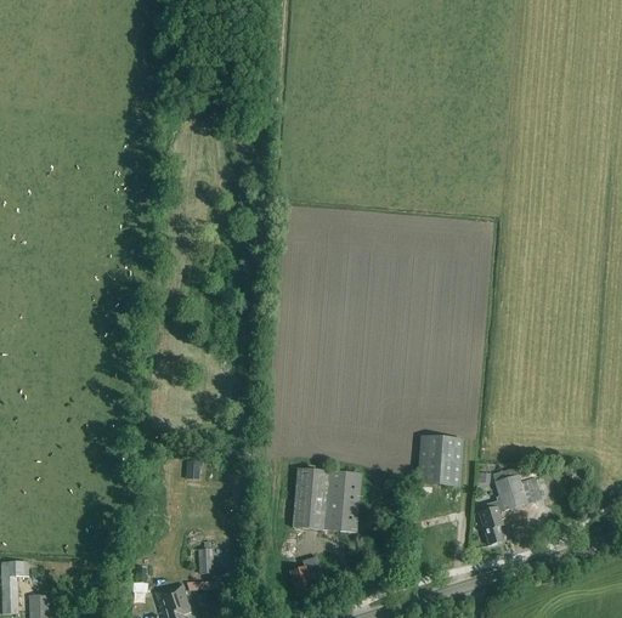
[(416,483),(459,486),(462,437),(419,435),(416,483)]
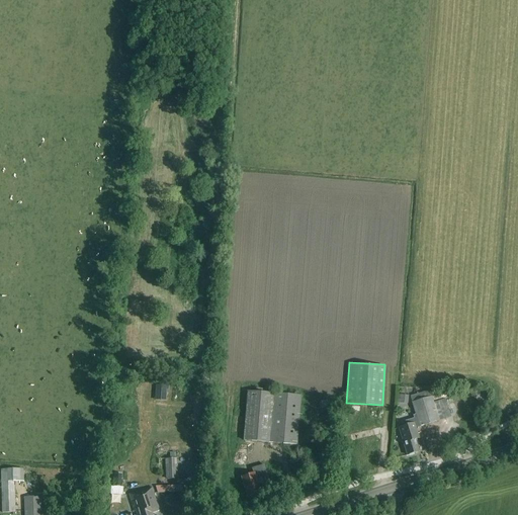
[(154,398),(165,399),(166,383),(155,383),(154,398)]
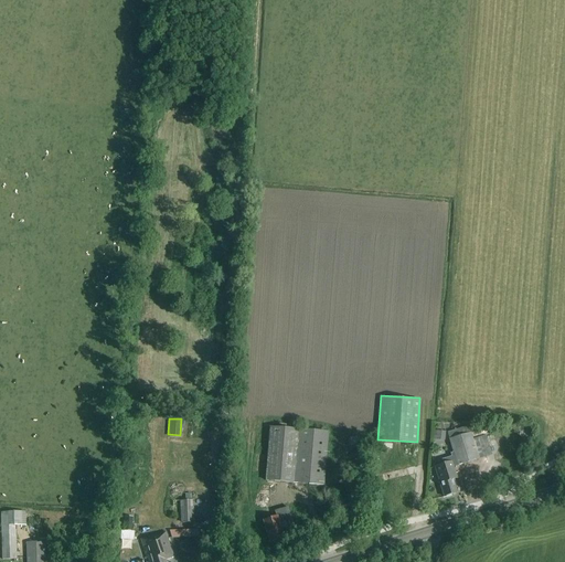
[(440,457),(443,462),(436,464),(439,477),(438,477),(444,494),(457,490),(454,479),(455,478),(454,477),(457,476),(454,465),(457,464),(457,463),(478,456),(468,423),(454,427),(454,425),(446,427),(449,437),(448,437),(452,451),(449,452),(450,454),(440,457)]
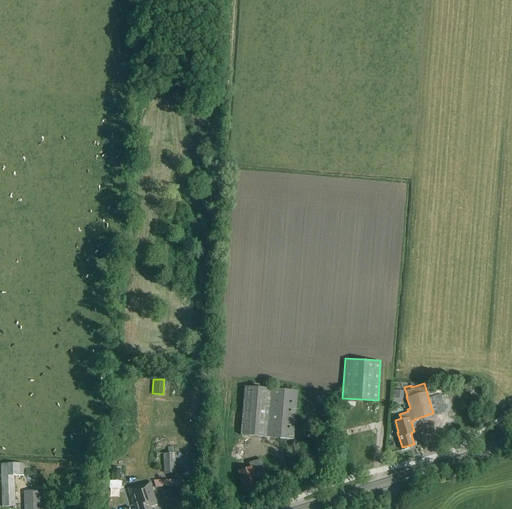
[(245,385),(241,433),(293,437),(297,389),(245,385)]
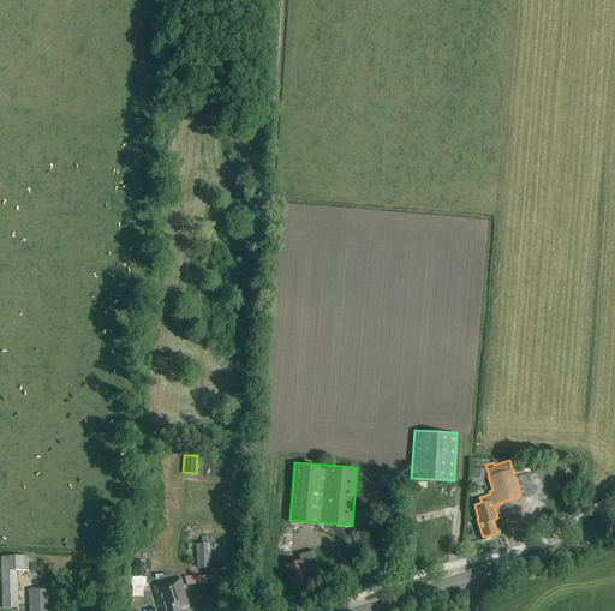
[(210,565),(209,541),(195,541),(196,565),(210,565)]
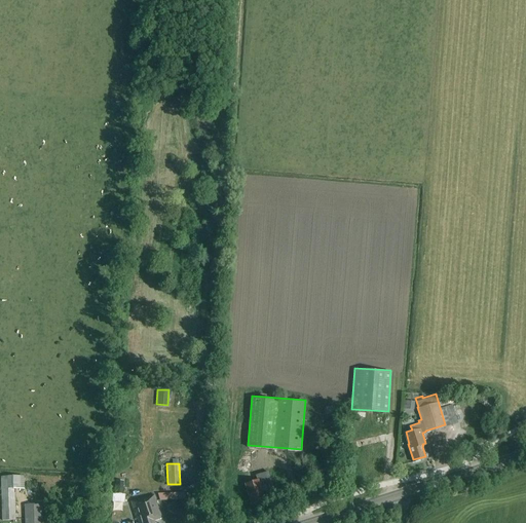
[(273,487),(271,480),(268,470),(256,474),(257,479),(245,482),(251,501),(264,498),(262,490),(273,487)]
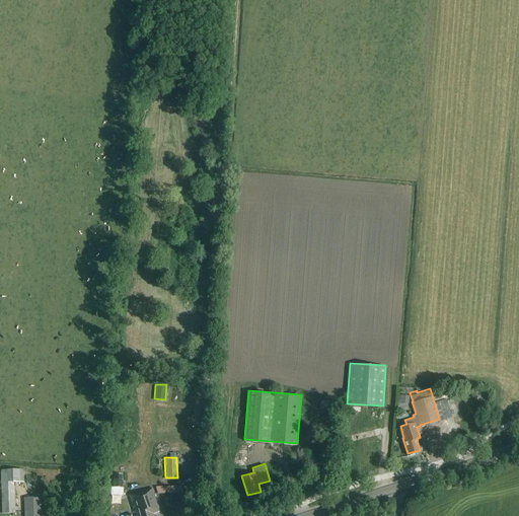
[(23,467),(1,467),(2,511),(15,511),(14,481),(23,480),(23,467)]
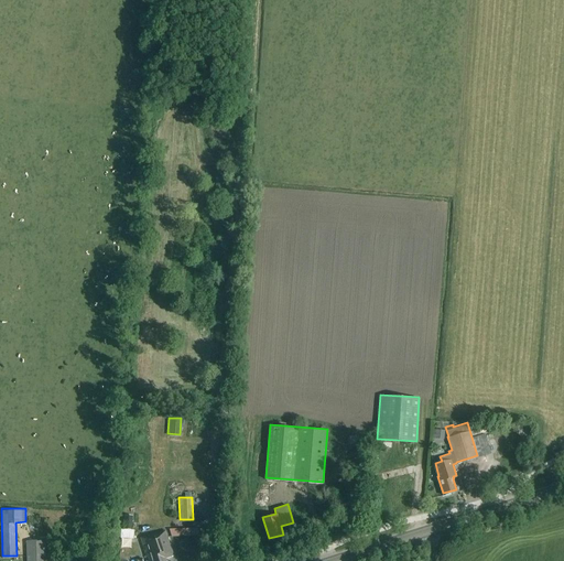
[(122,528),(131,528),(132,514),(123,513),(122,528)]
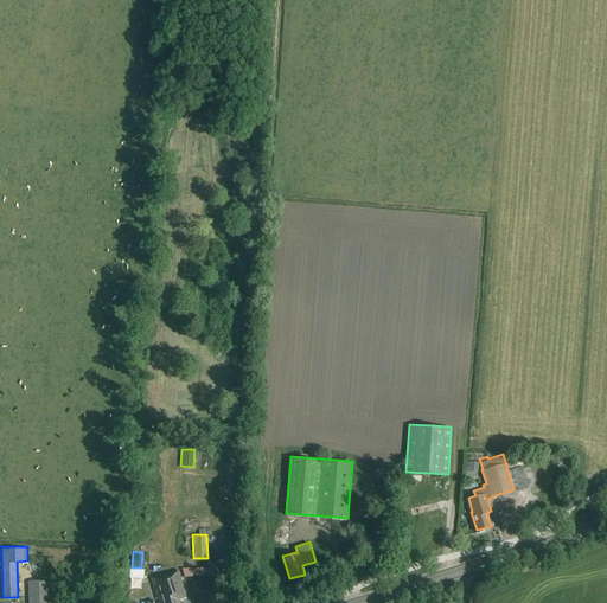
[(107,556),(94,556),(93,566),(107,566),(107,556)]
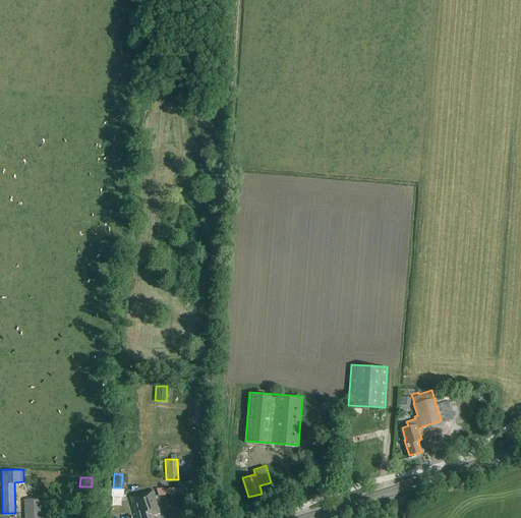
[(153,487),(130,495),(135,512),(136,512),(137,517),(154,517),(153,514),(160,511),(153,487)]
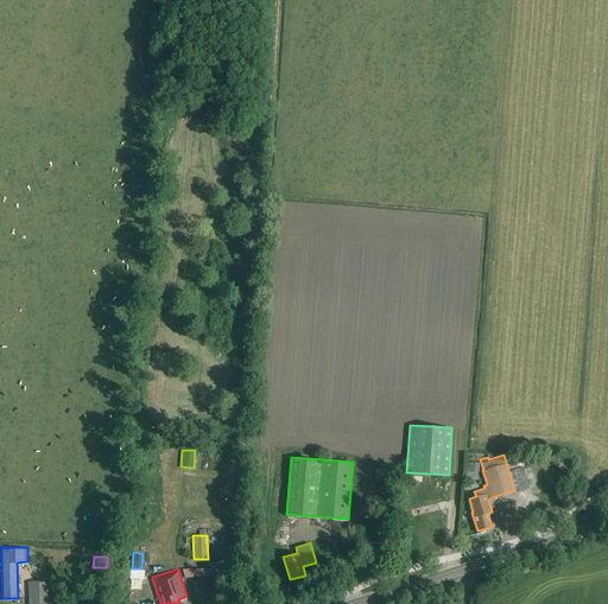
[(49,603),(49,579),(29,580),(29,603),(49,603)]
